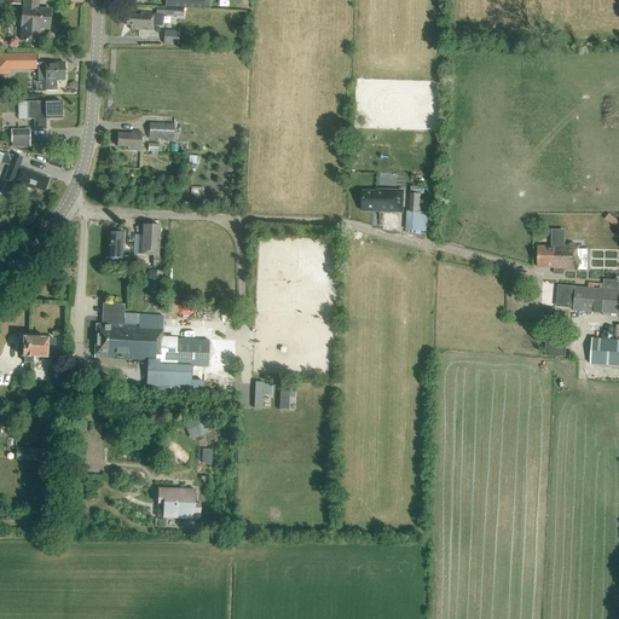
[(48,29),(50,11),(38,11),(38,0),(23,0),(23,7),(22,7),(21,27),(22,27),(21,41),(39,41),(40,28),(48,29)]
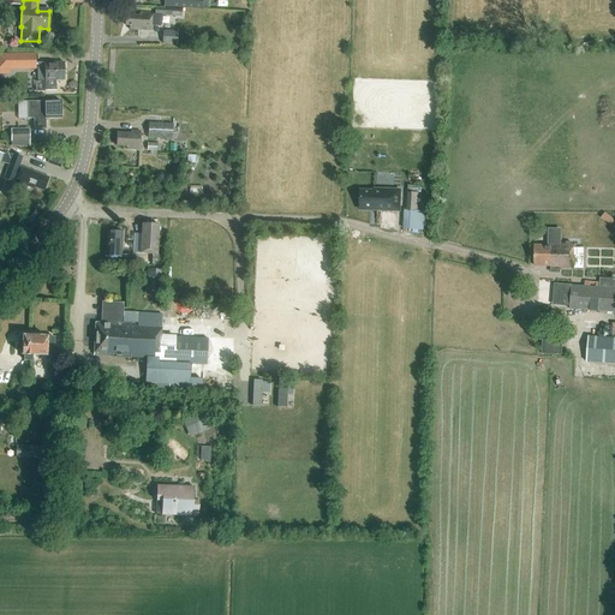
[(153,31),(153,25),(160,27),(161,25),(161,16),(181,17),(181,10),(155,9),(155,13),(141,12),(141,16),(126,16),(126,25),(130,27),(130,30),(153,31)]
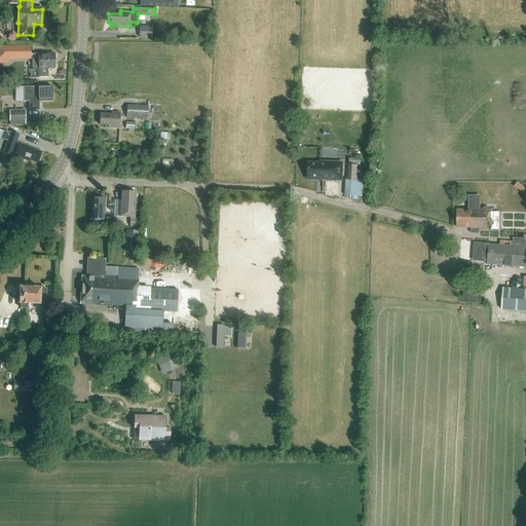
[(139,27),(139,38),(151,38),(151,27),(139,27)]
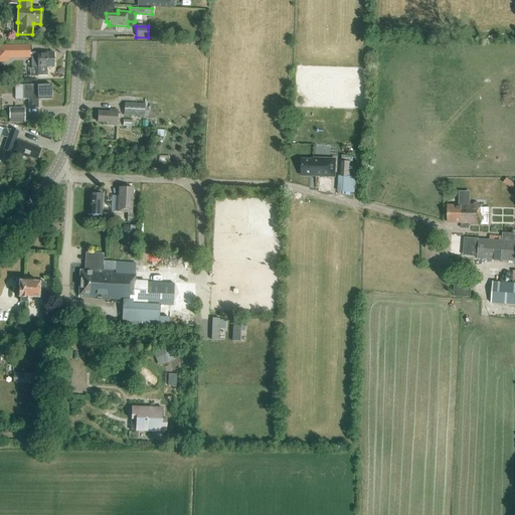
[(30,45),(20,45),(12,45),(12,54),(30,53),(30,45)]
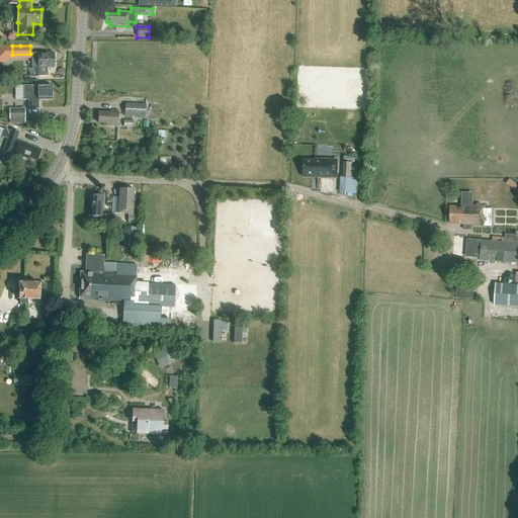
[(54,68),(54,53),(37,53),(31,53),(31,68),(37,68),(38,76),(48,76),(47,68),(54,68)]
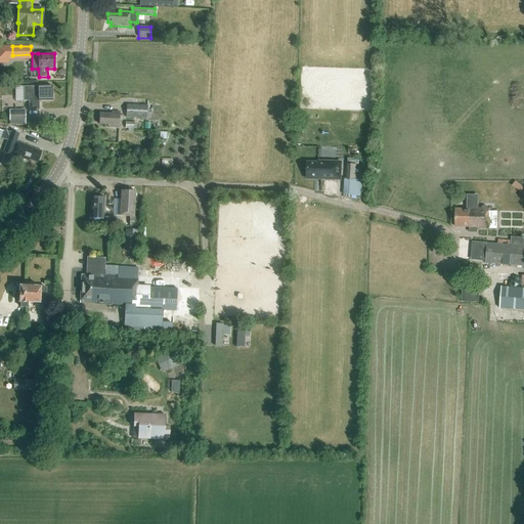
[(24,86),(24,101),(29,101),(29,110),(39,110),(39,101),(51,100),(51,98),(53,97),(53,94),(51,93),(51,85),(24,86)]
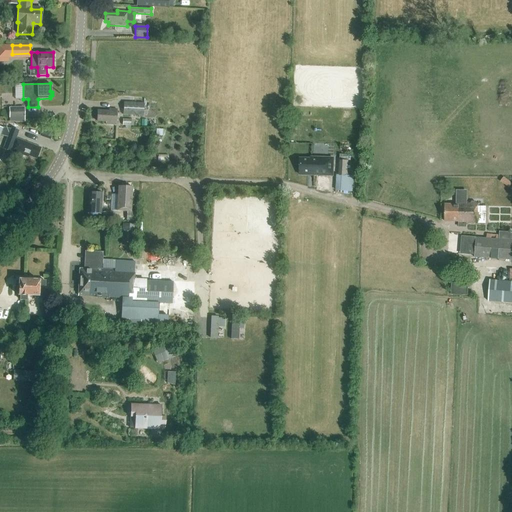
[(123,102),(123,115),(143,116),(143,115),(147,115),(147,111),(143,110),(143,103),(123,102)]
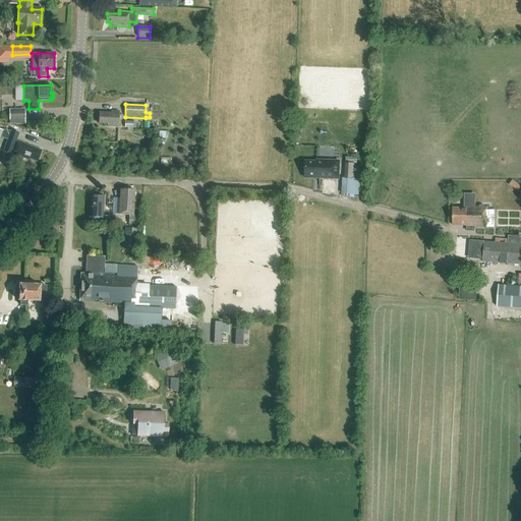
[(9,121),(24,120),(23,108),(8,109),(9,121)]
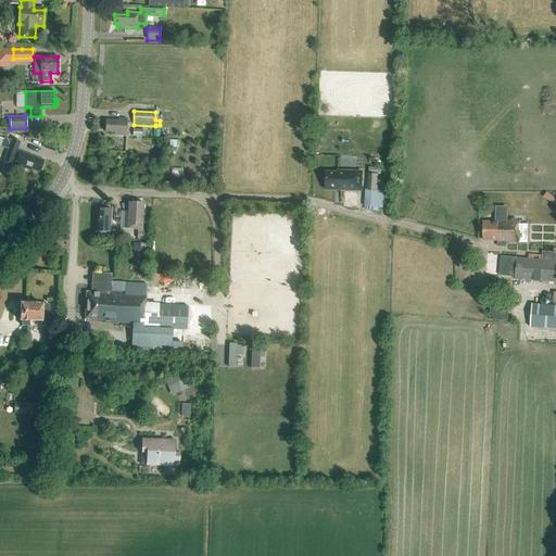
[(126,136),(126,118),(118,118),(118,121),(105,121),(105,131),(114,133),(114,135),(126,136)]
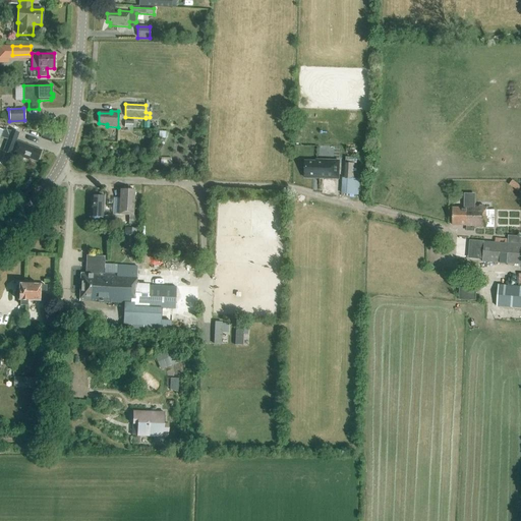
[(3,131),(0,129),(0,137),(8,139),(5,149),(3,152),(10,155),(10,157),(21,161),(22,159),(29,161),(29,160),(37,163),(37,161),(41,153),(37,152),(37,150),(16,139),(18,132),(3,129),(3,131)]
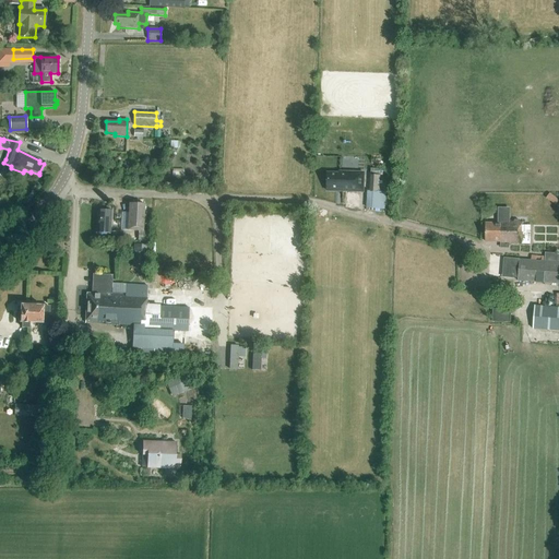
[(370,205),(379,205),(380,168),(371,168),(370,205)]
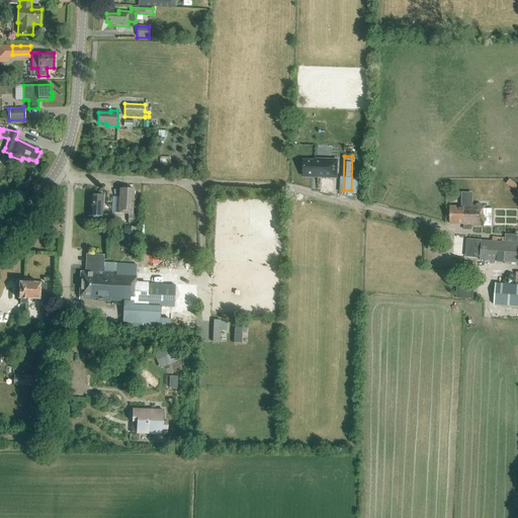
[(336,177),(337,162),(337,161),(316,160),(316,162),(305,161),(304,176),(336,177)]
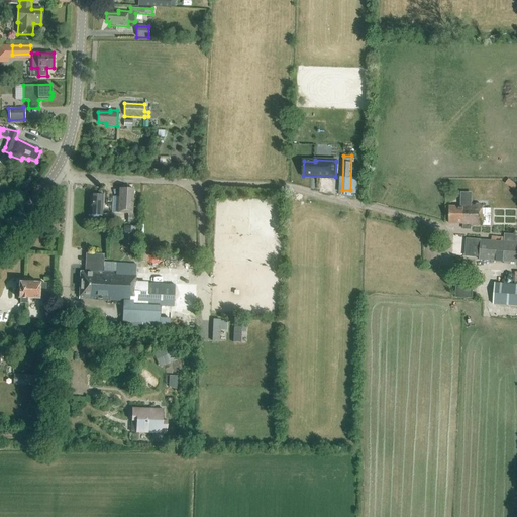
[(507,179),(505,183),(514,188),(516,183),(507,179)]
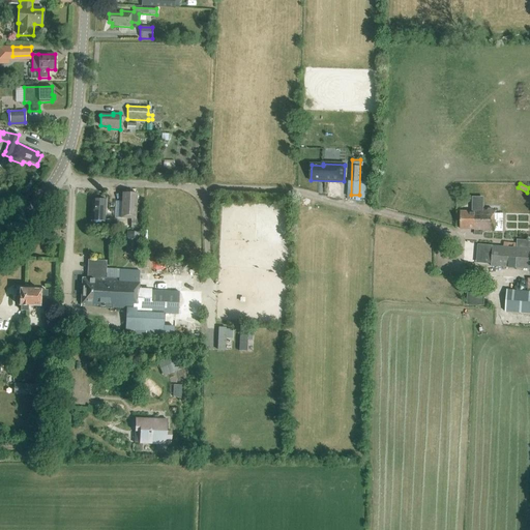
[(136,219),(137,194),(122,194),(121,218),(136,219)]
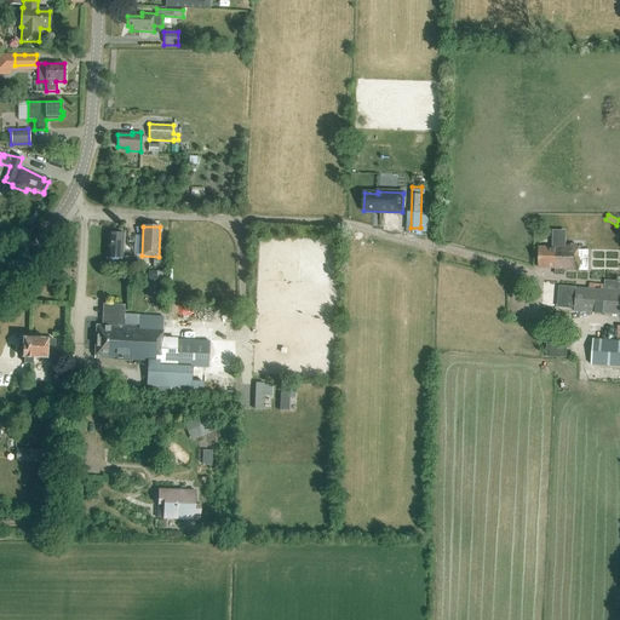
[(554,247),(539,247),(539,269),(555,269),(555,270),(589,270),(589,247),(579,247),(579,246),(577,246),(575,245),(570,245),(569,246),(566,246),(566,231),(554,231),(554,247)]
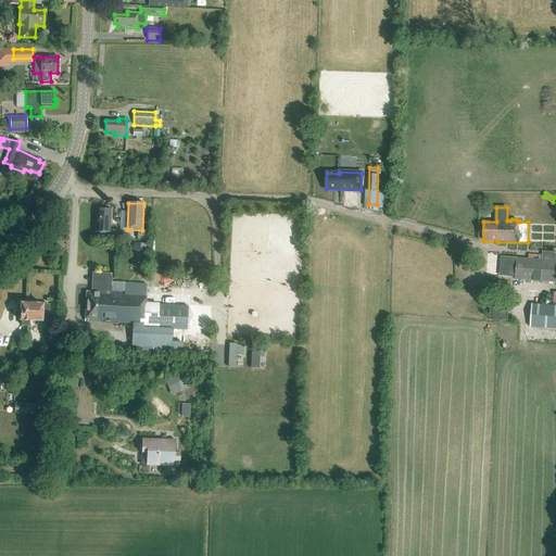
[(110,232),(111,210),(97,209),(95,238),(117,239),(122,239),(122,232),(119,230),(118,230),(116,229),(115,229),(113,230),(112,230),(111,231),(110,232)]
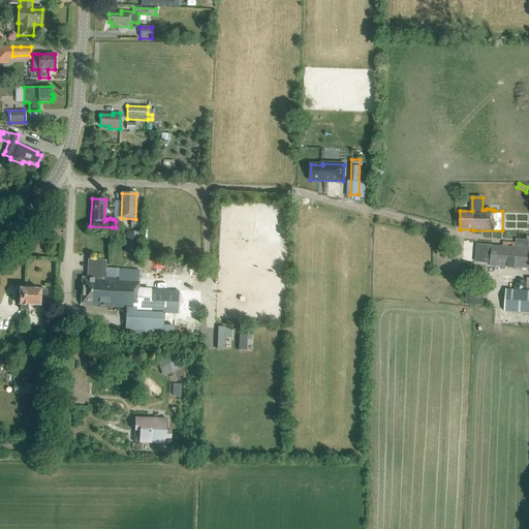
[(139,219),(131,219),(130,228),(138,229),(139,219)]
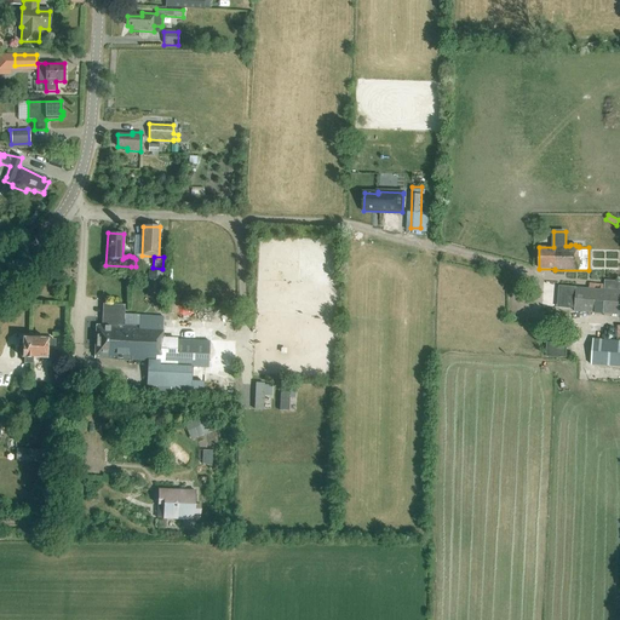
[(160,280),(148,279),(148,292),(158,293),(158,287),(160,287),(160,280)]
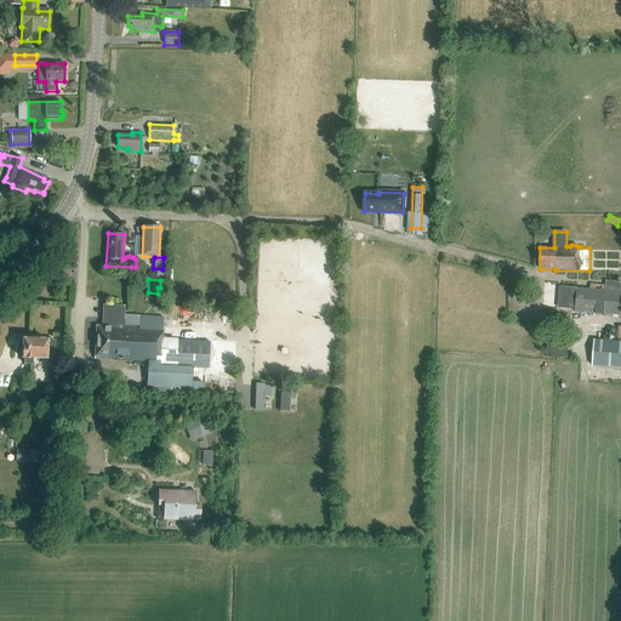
[(577,288),(575,312),(585,313),(620,315),(620,290),(590,289),(577,288)]
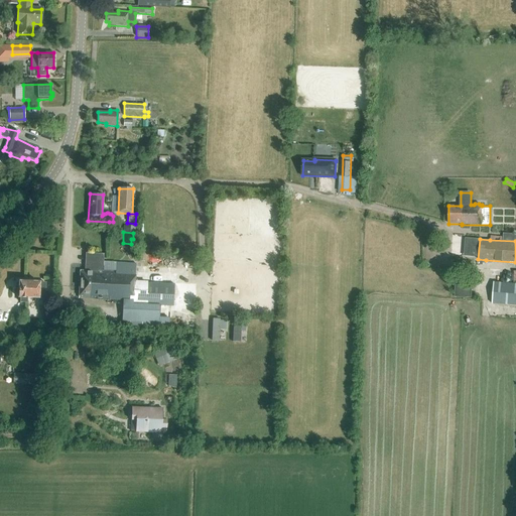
[(173,306),(174,284),(135,282),(136,264),(116,263),(115,272),(96,271),(96,267),(103,267),(103,262),(99,261),(99,256),(88,256),(87,271),(81,271),(79,298),(123,300),(122,321),(159,324),(160,305),(173,306)]
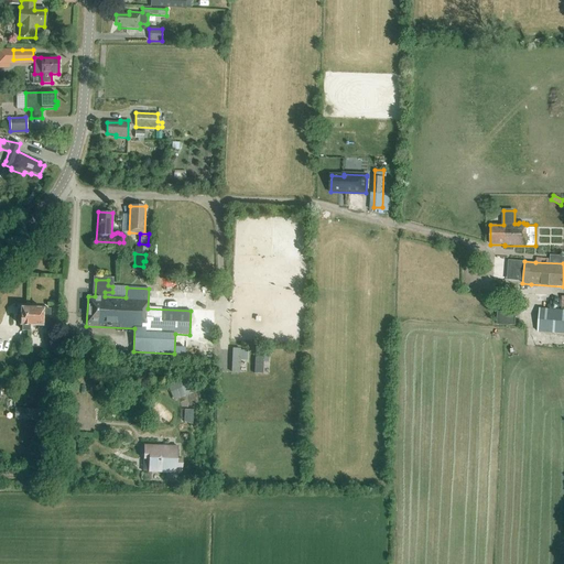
[(18,317),(18,323),(20,325),(22,325),(22,331),(30,331),(30,326),(50,327),(52,327),(52,323),(49,323),(50,310),(21,308),(21,315),(18,317)]
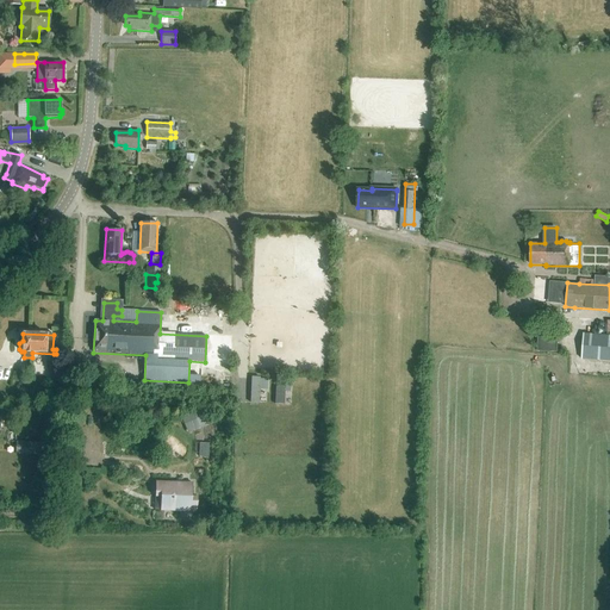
[(582,359),(609,361),(609,336),(584,334),(582,359)]
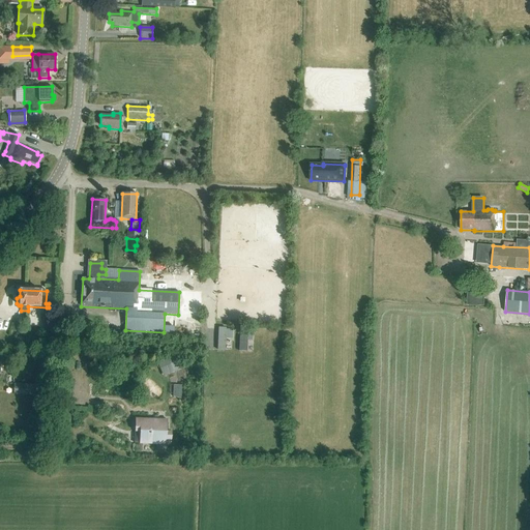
[(467,305),(484,306),(484,293),(467,292),(467,305)]
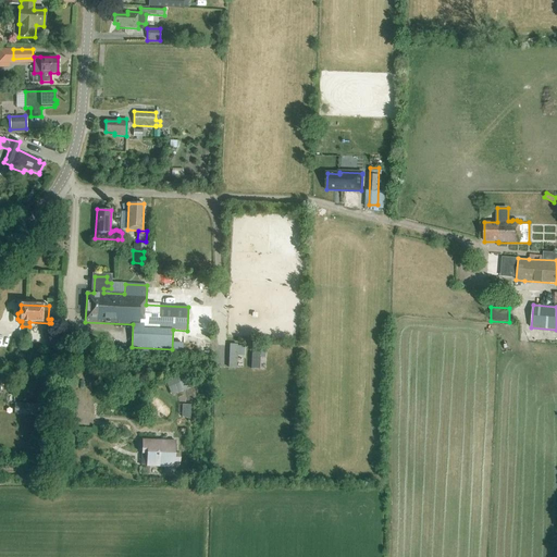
[(56,345),(56,330),(44,329),(42,345),(56,345)]
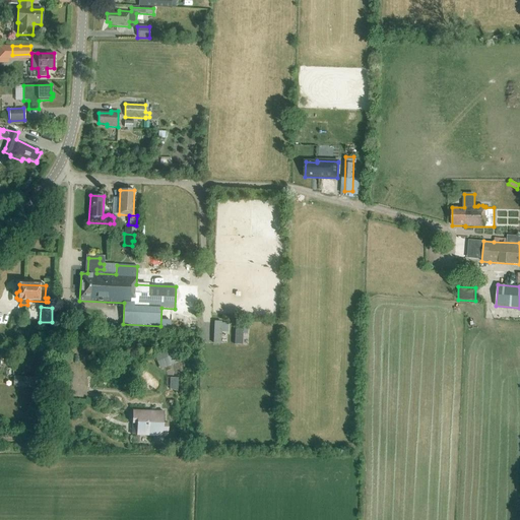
[(212,321),(212,342),(220,342),(221,331),(228,331),(228,321),(212,321)]
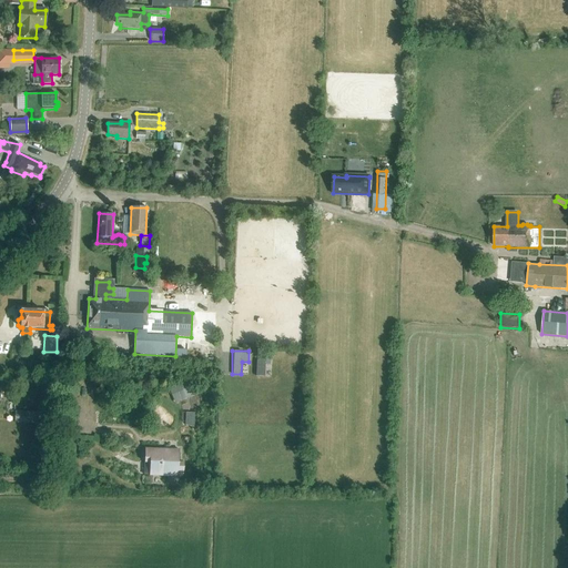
[(169,389),(174,404),(191,396),(184,382),(169,389)]
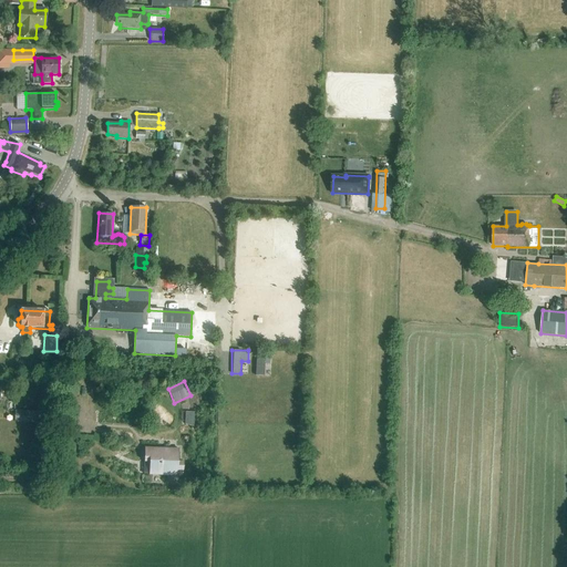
[(33,411),(14,411),(14,423),(32,423),(33,411)]
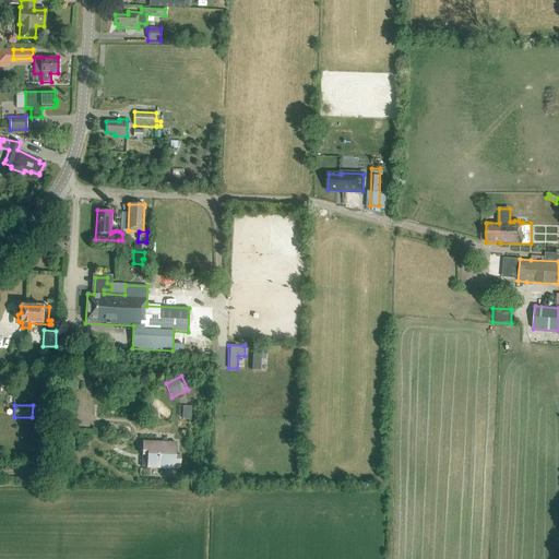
[(180,468),(180,455),(176,455),(176,443),(142,442),(142,455),(146,455),(146,468),(180,468)]
